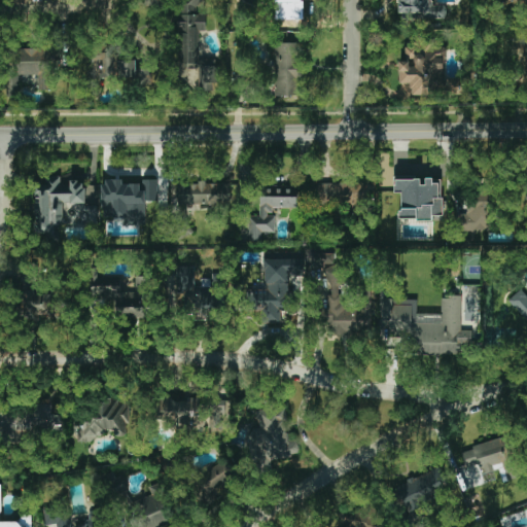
[(177,0),(177,67),(199,67),(199,91),(217,91),(218,59),(199,59),(199,31),(206,31),(206,13),(199,13),(198,0),(177,0)]
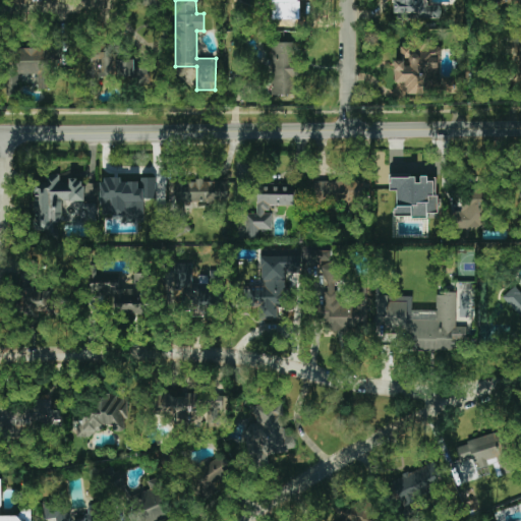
[(299,20),(299,0),(270,0),(270,19),(299,20)]
